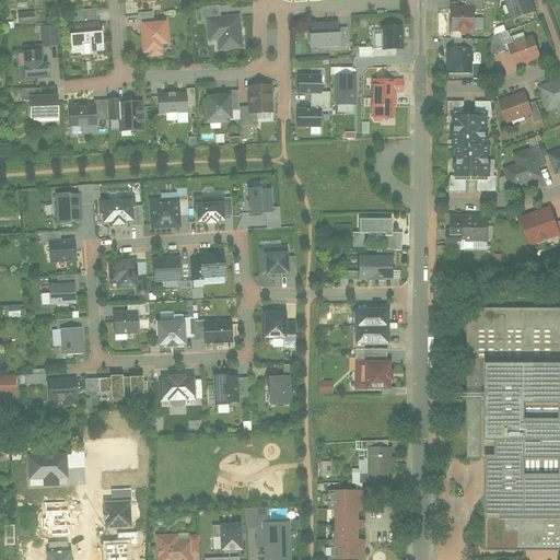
[(533,14),(527,0),(508,0),(515,20),(533,14)]
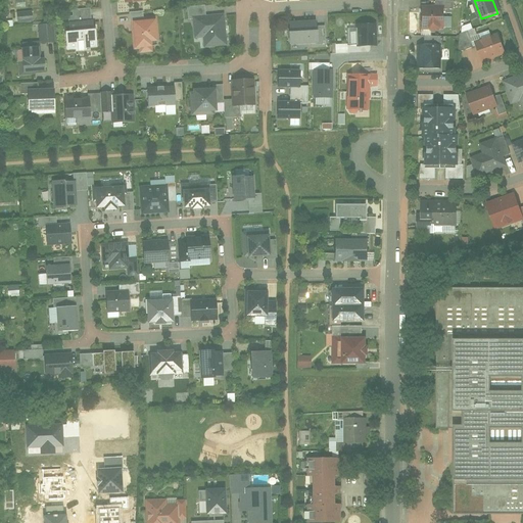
[(204,5),(186,8),(188,22),(192,21),(194,39),(203,38),(204,48),(229,45),(225,13),(205,16),(204,5)]
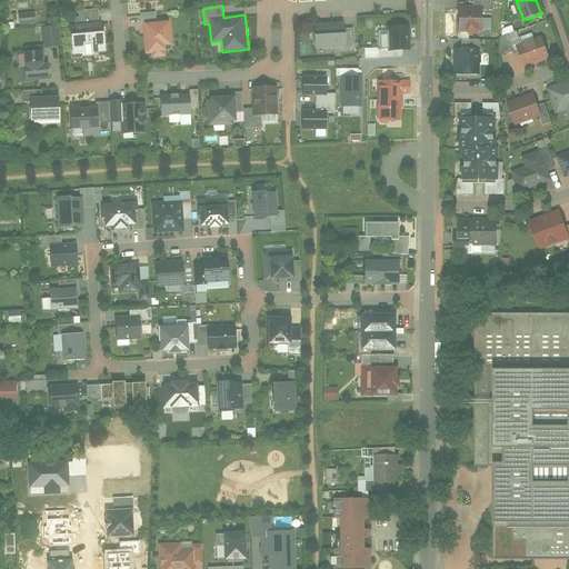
[(460,32),(483,33),(485,7),(461,6),(460,32)]
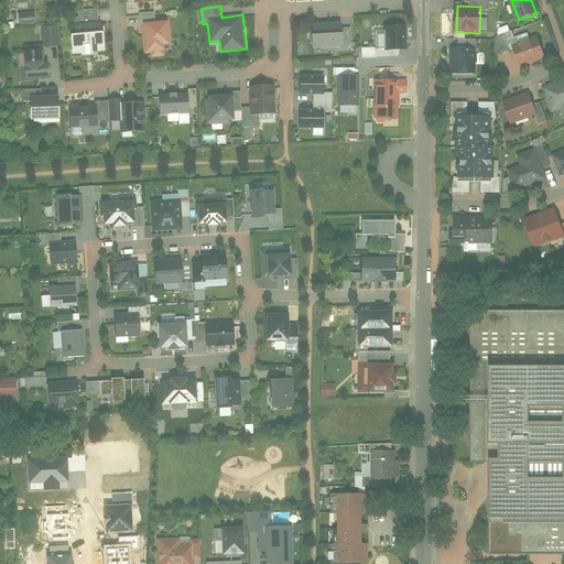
[(72,55),(104,52),(100,11),(79,12),(79,18),(74,19),(76,36),(69,38),(72,55)]
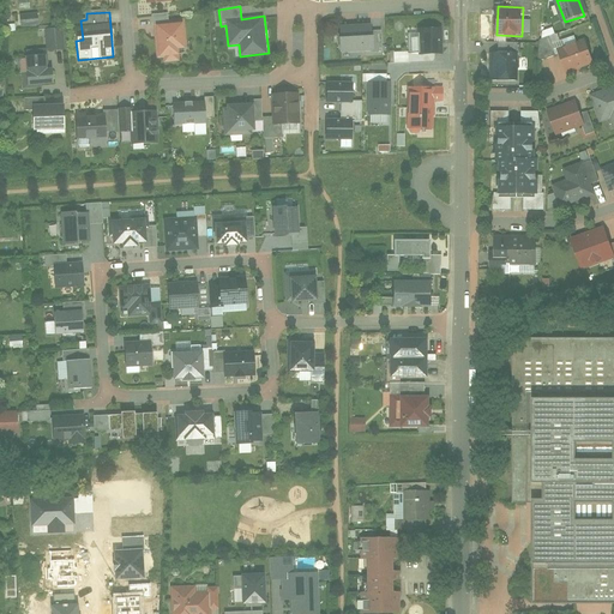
[(18,14),(19,28),(37,26),(37,13),(18,14)]
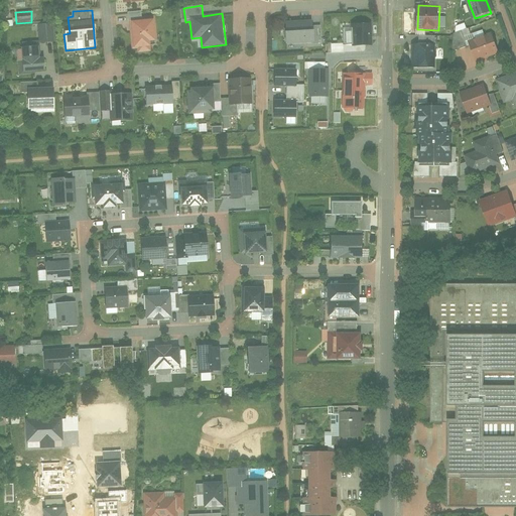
[(140,11),(128,12),(131,49),(137,48),(138,53),(151,51),(150,43),(156,42),(153,16),(140,18),(140,11)]
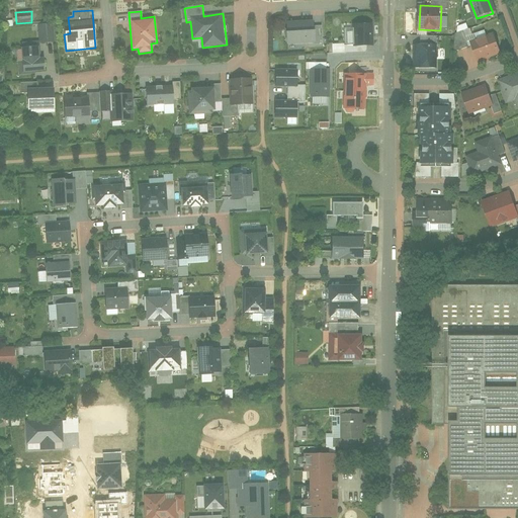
[(294,22),(296,45),(326,42),(324,19),(294,22)]
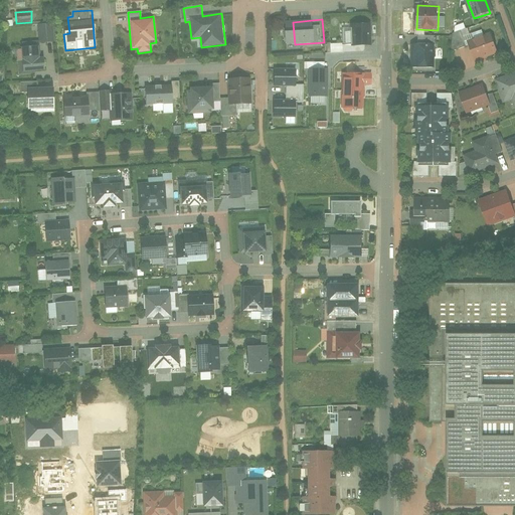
[(37,24),(38,43),(53,42),(52,23),(37,24)]
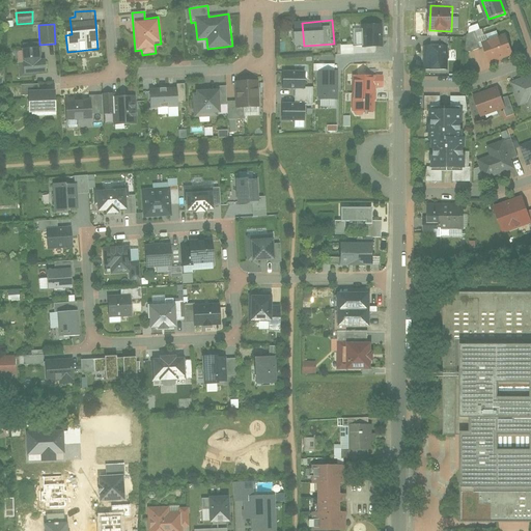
[(376,25),(352,25),(353,55),(376,54),(376,25)]
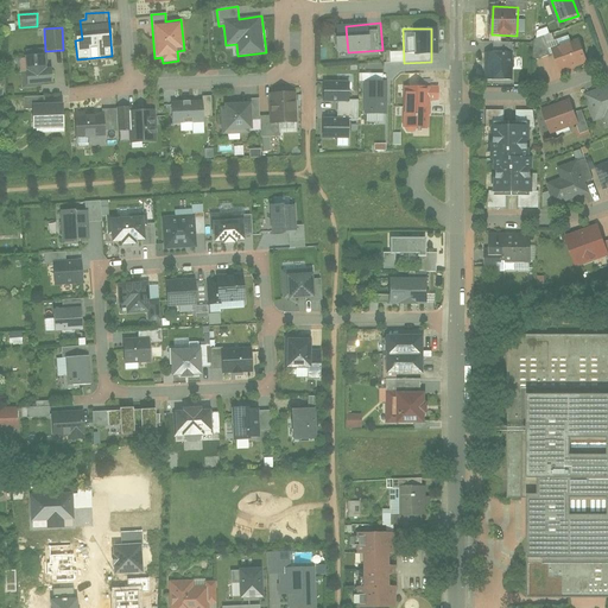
[(589,63),(581,39),(556,49),(564,71),(589,63)]
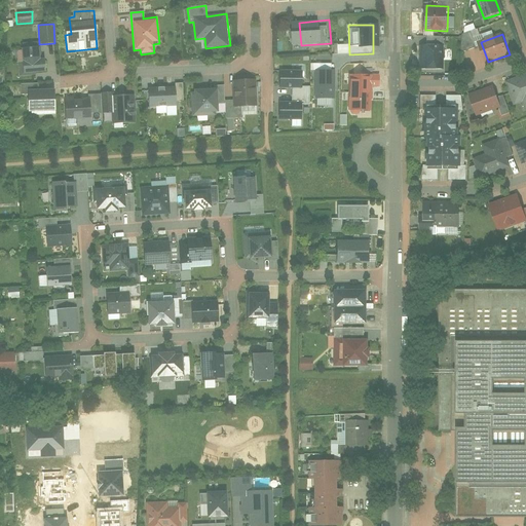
[(420,46),(421,70),(445,69),(444,37),(429,37),(429,46),(420,46)]
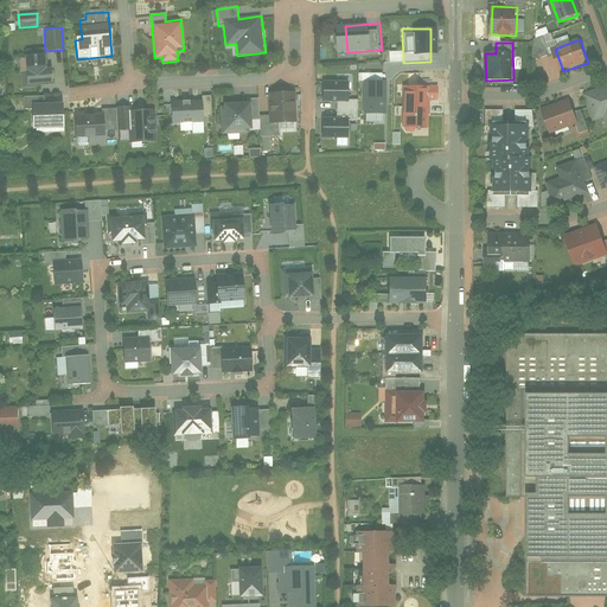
[(389,51),(389,63),(402,63),(402,52),(389,51)]
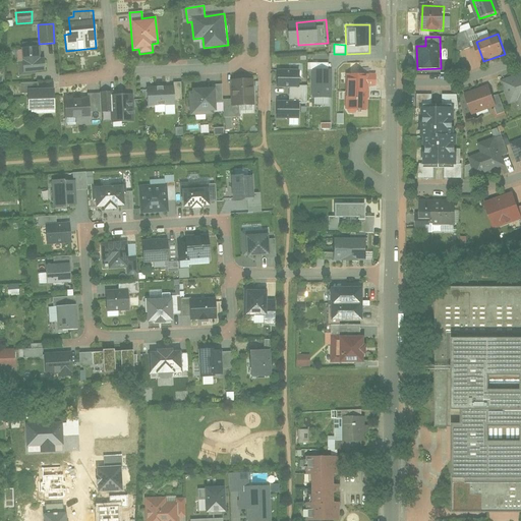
[(38,48),(17,50),(19,75),(45,73),(44,59),(39,59),(38,48)]
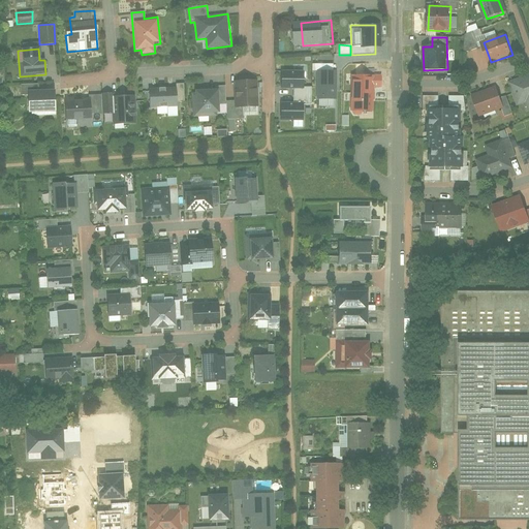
[(280,103),(280,121),(305,120),(305,103),(311,103),(310,87),(303,87),(302,71),(280,72),(281,89),(289,89),(290,103),(280,103)]
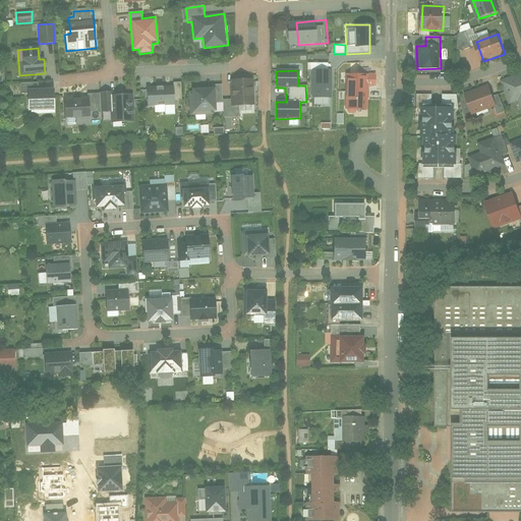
[(312,98),(330,98),(331,70),(312,70),(312,98)]
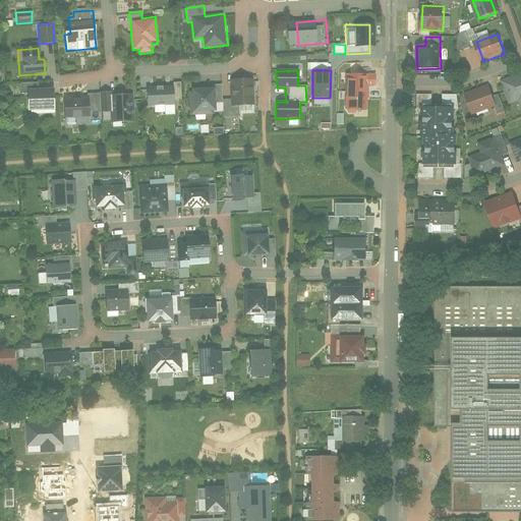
[(365,75),(346,74),(345,111),(364,112),(365,75)]
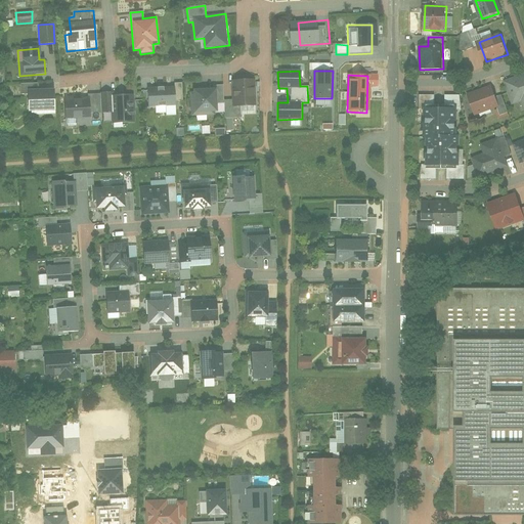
[(523,75),(505,82),(513,105),(521,102),(523,108),(523,75)]
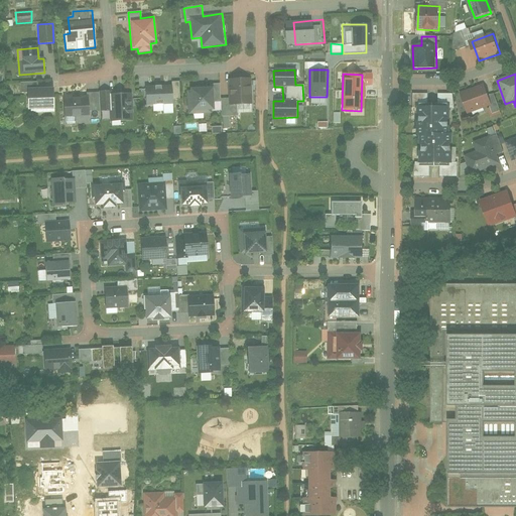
[(252,80),(226,80),(226,107),(252,107),(252,80)]
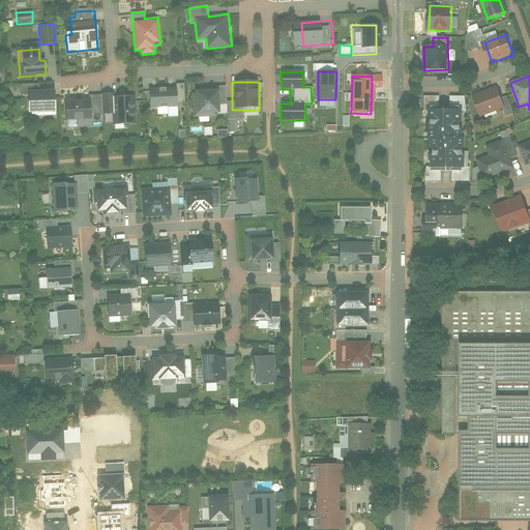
[(498,87),(473,95),(480,117),(505,109),(498,87)]
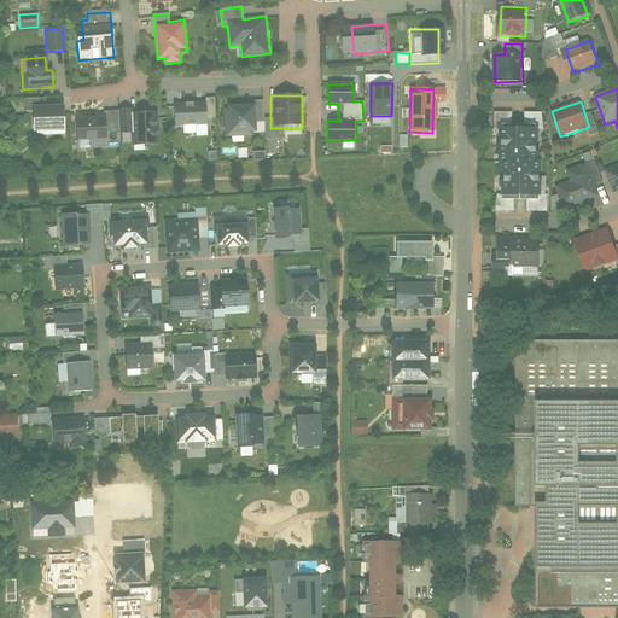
[(174,103),(175,127),(207,126),(207,103),(174,103)]
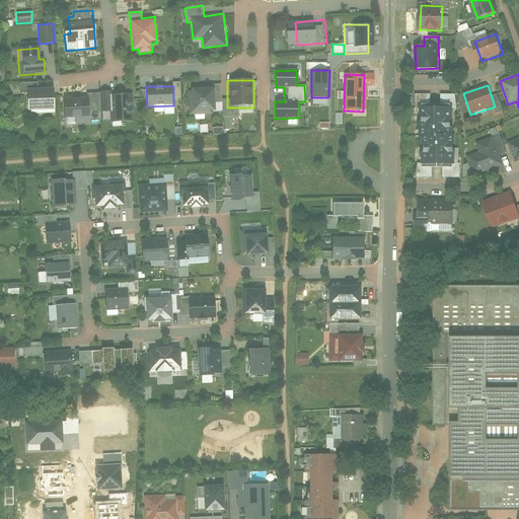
[(213,88),(189,89),(190,114),(214,114),(213,88)]
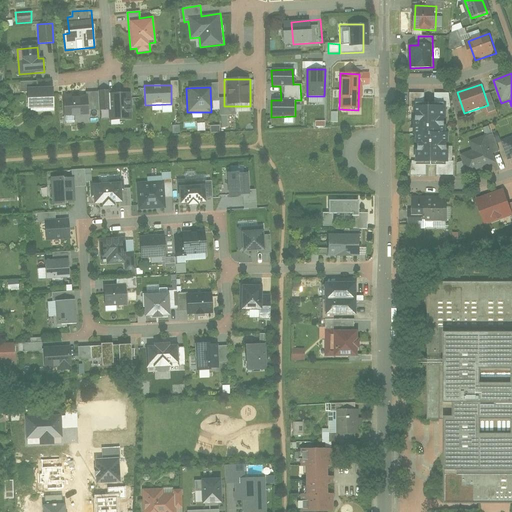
[(53,110),(53,88),(26,89),(26,111),(53,110)]
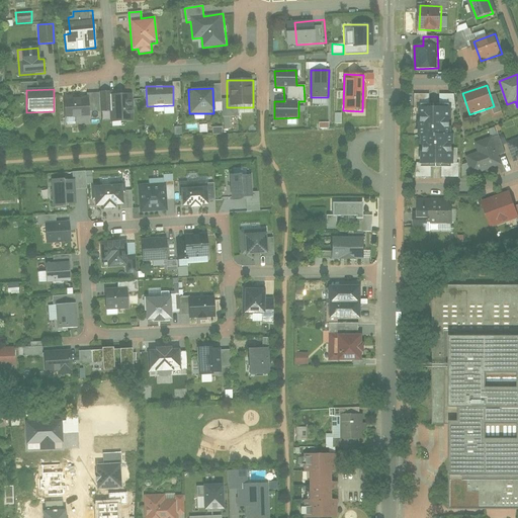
[(109,112),(110,123),(132,121),(130,95),(110,96),(109,90),(98,91),(100,113),(109,112)]
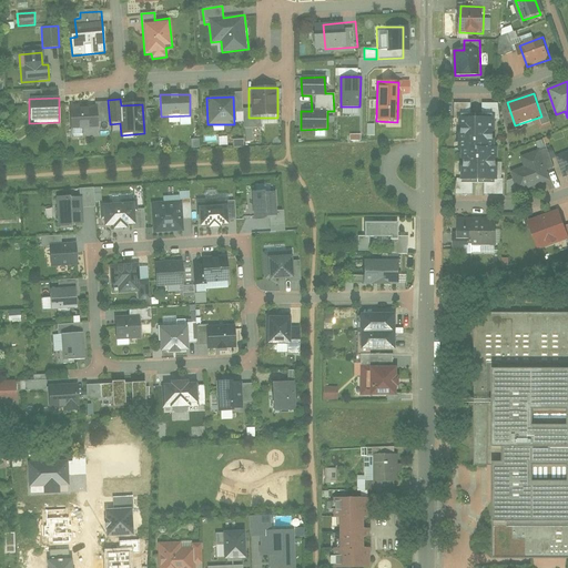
[(98,132),(97,108),(69,109),(70,133),(98,132)]
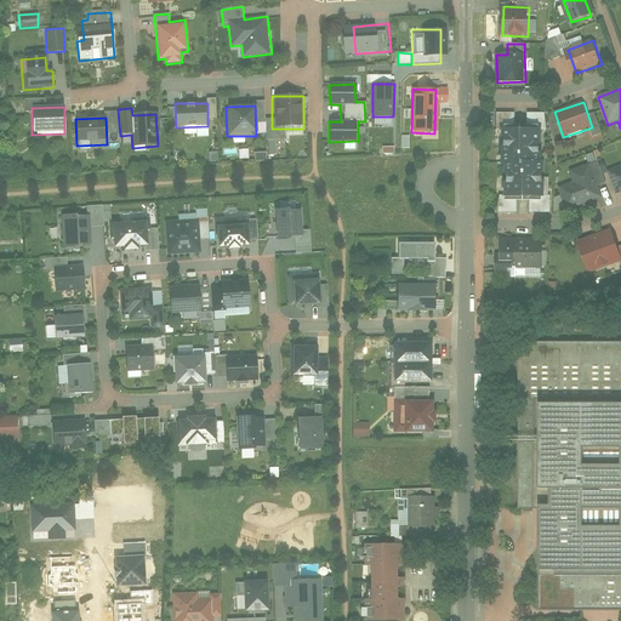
[(514,130),(497,130),(497,167),(501,167),(501,200),(519,200),(519,164),(516,164),(514,130)]
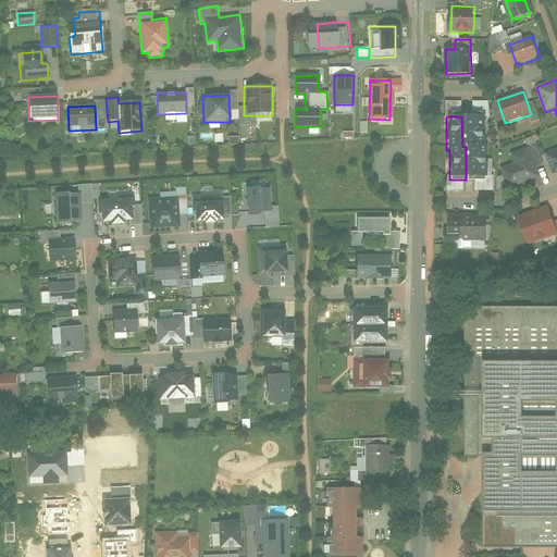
[(516,163),(502,168),(510,189),(543,177),(539,166),(543,164),(535,144),(511,153),(516,163)]
